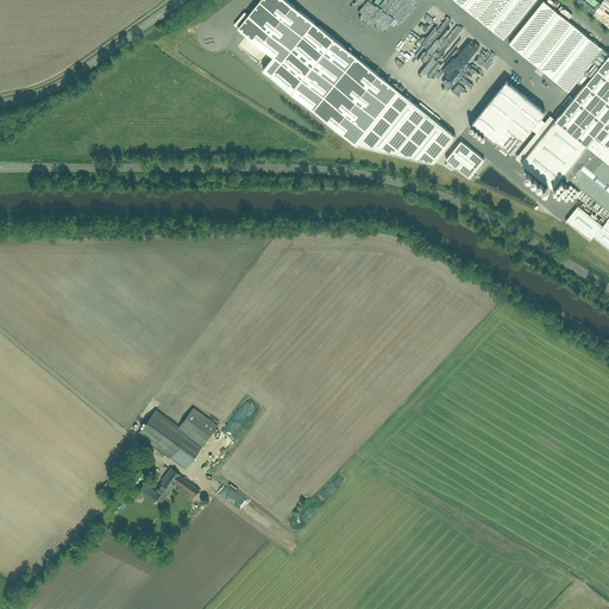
[(434,163),(457,136),(288,0),(261,0),(238,29),(272,56),(262,69),(356,145),(434,163)]
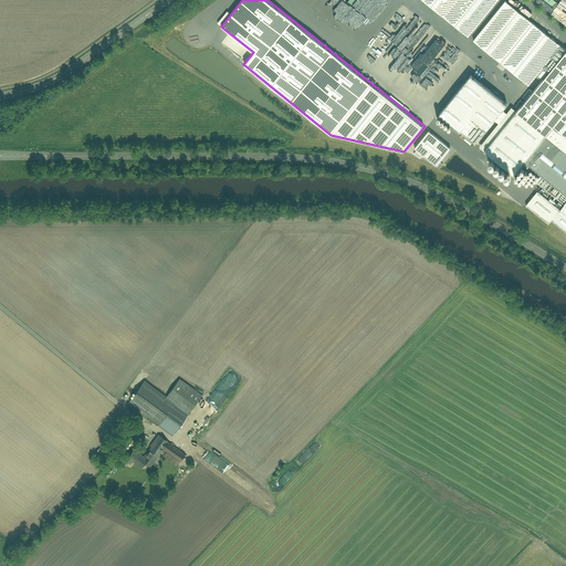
[(329,20),(345,25),(350,20),(358,12),(359,8),(360,7),(358,4),(358,2),(356,0),(353,0),(315,0),(308,6),(313,10),(317,6),(322,10),(316,16),(322,18),(324,16),(327,17),(326,19),(329,20)]
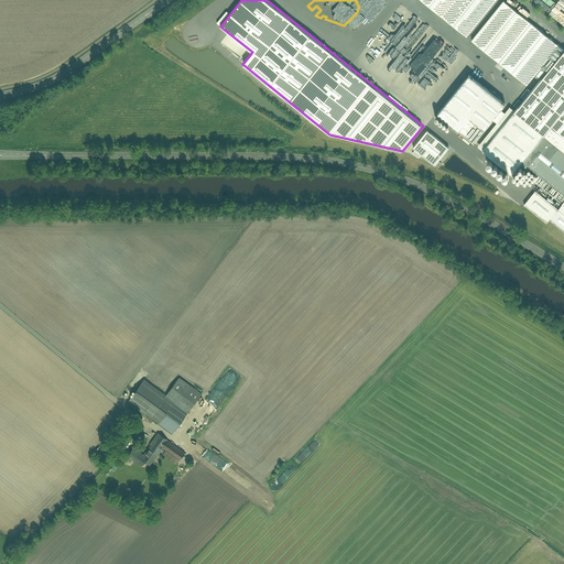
[(419,0),(464,36),(492,0),(419,0)]
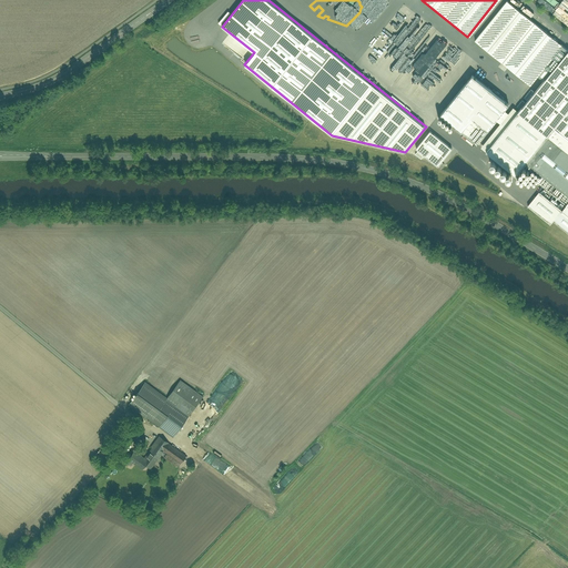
[(507,1),(475,40),(529,85),(561,47),(507,1)]
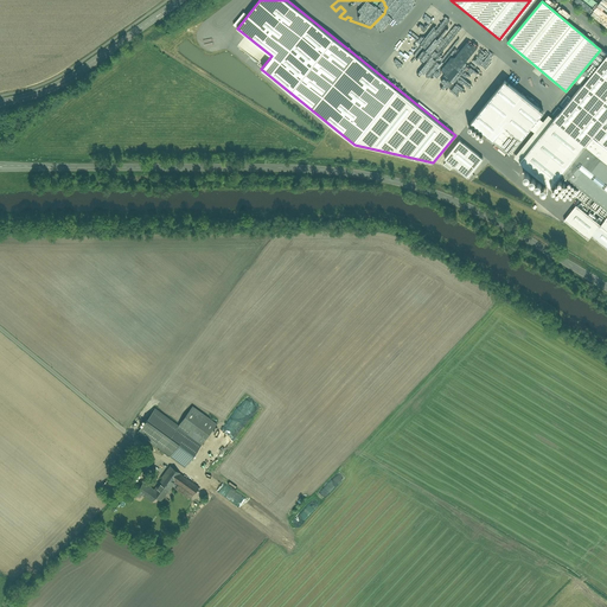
[(436,11),(422,33),(426,36),(428,32),(433,34),(446,17),(436,11)]
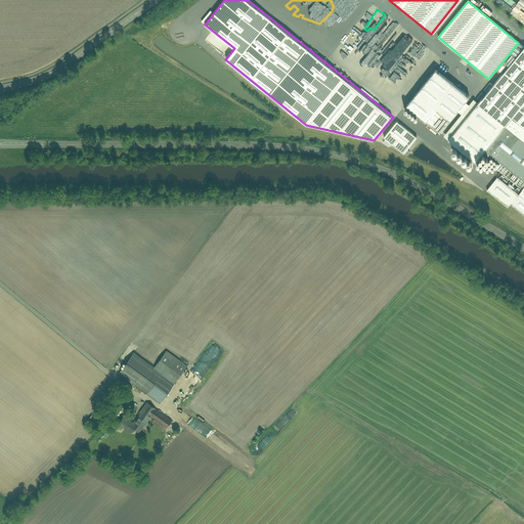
[(347,52),(351,54),(348,58),(353,62),(352,64),(354,66),(362,54),(351,46),(347,52)]
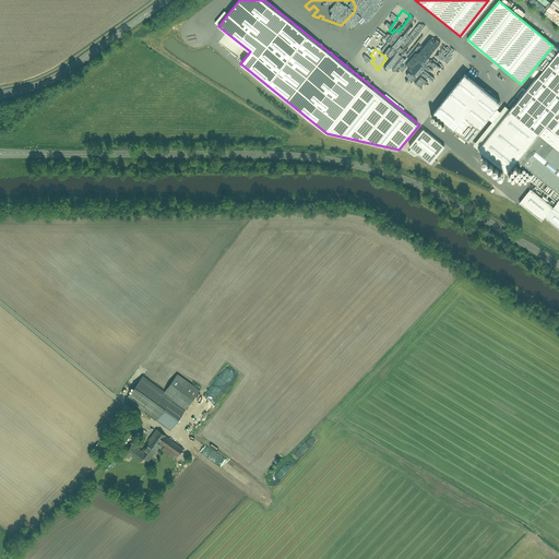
[(453,64),(455,67),(464,57),(455,49),(451,55),(450,56),(453,59),(452,60),(455,62),(453,64)]
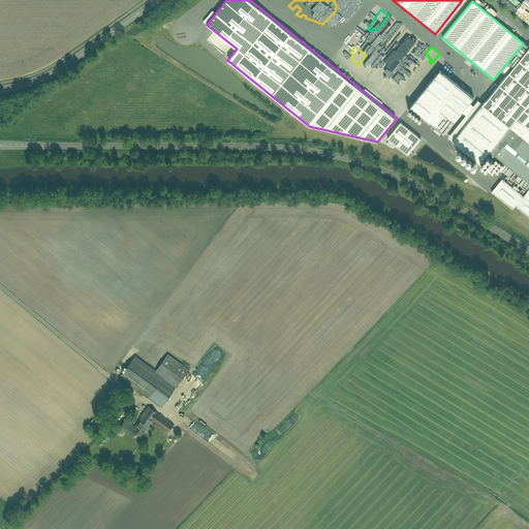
[(527,191),(523,195),(502,178),(490,192),(511,210),(514,206),(528,218),(528,48),(480,107),(472,102),(446,135),(480,163),(485,157),(527,191)]
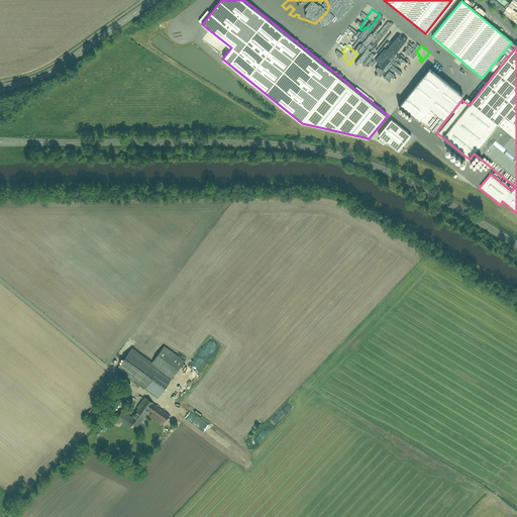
[(393,89),(396,90),(398,88),(400,83),(402,81),(404,78),(405,77),(403,76),(404,75),(400,73),(398,71),(400,67),(396,71),(395,70),(396,69),(393,68),(392,71),(391,70),(390,73),(384,80),(383,81),(388,85),(390,86),(393,89)]
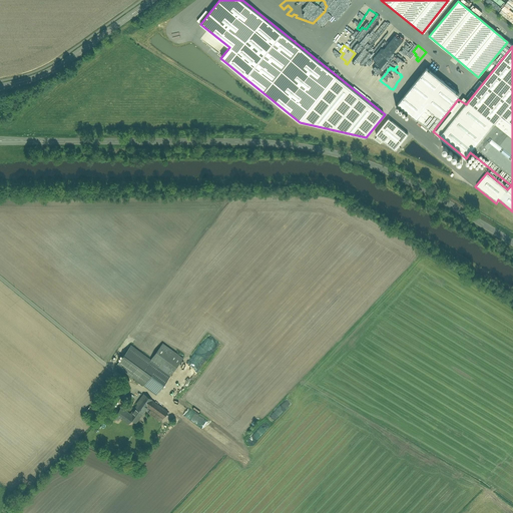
[(459,94),(426,69),(398,107),(431,131),(459,94)]
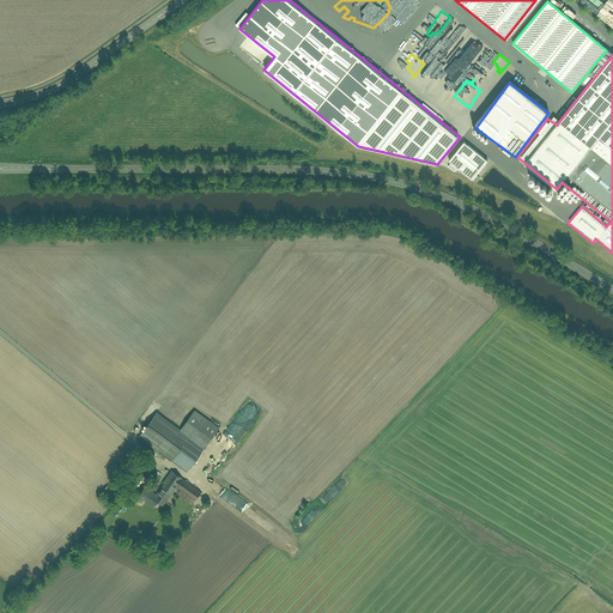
[(490,161),(465,141),(449,161),(473,180),(490,161)]
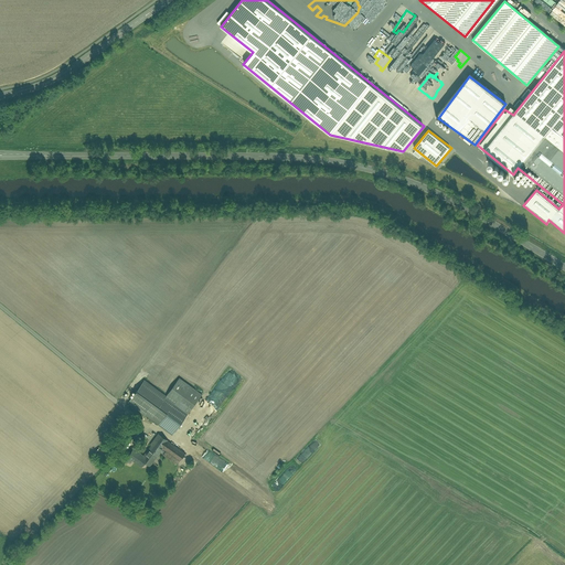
[(180,380),(167,397),(146,381),(130,403),(174,434),(202,395),(180,380)]
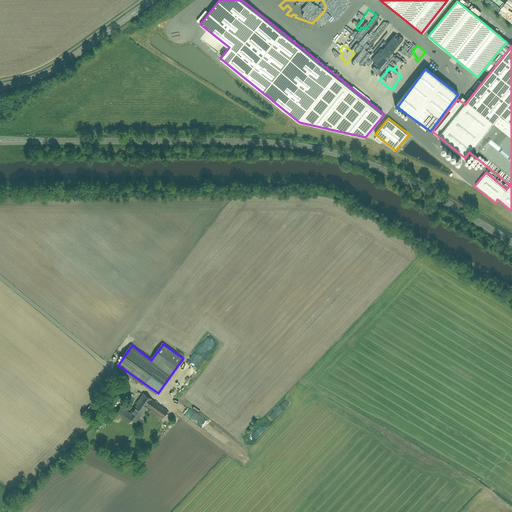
[(166,414),(153,405),(155,403),(143,395),(132,411),(122,404),(116,414),(131,424),(136,418),(142,422),(148,413),(160,422),(166,414)]
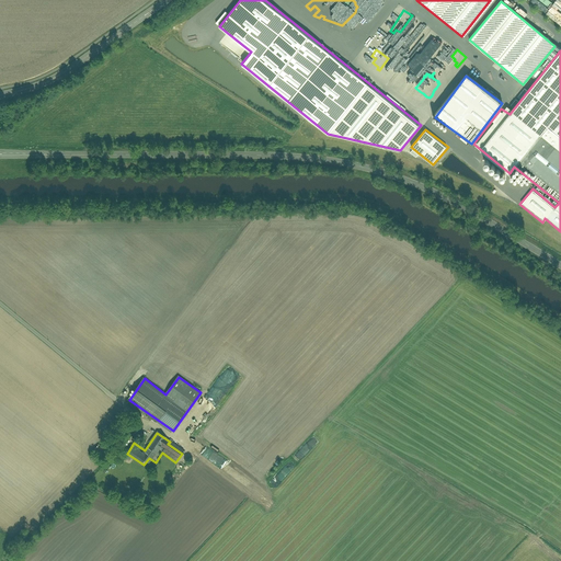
[(100,446),(95,451),(105,460),(111,454),(100,446)]
